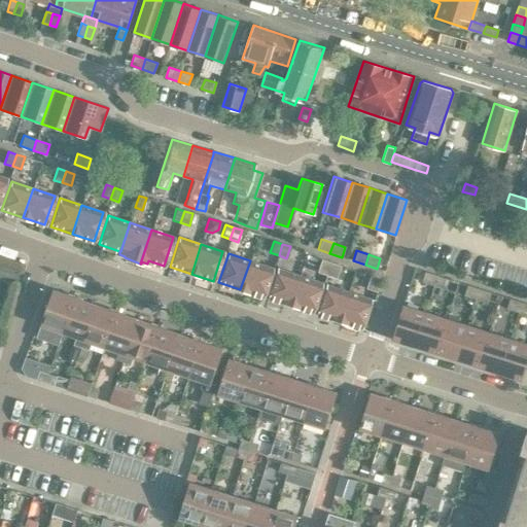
[(271,268),(250,260),(240,289),(261,296),(271,268)]
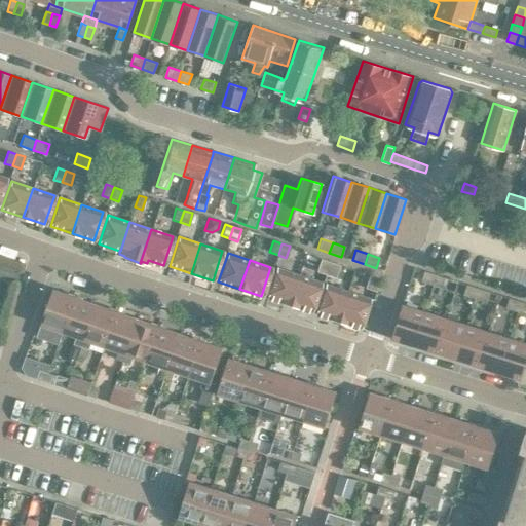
[(315,271),(326,274),(329,263),(320,260),(315,271)]
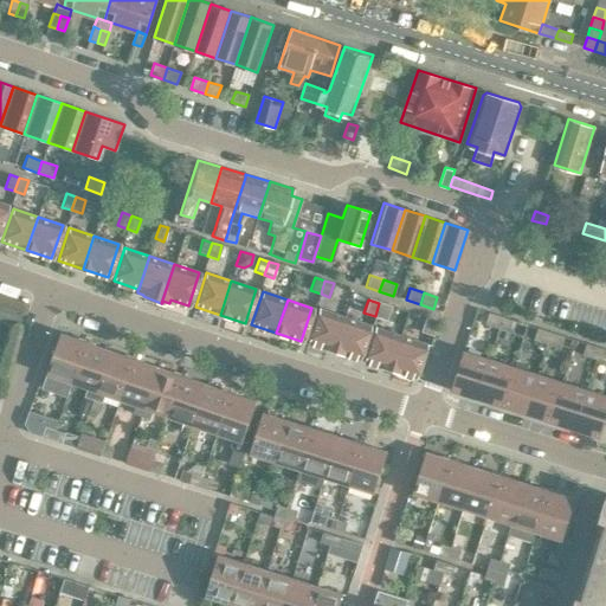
[(0,318),(15,322),(19,308),(0,302),(0,318)]
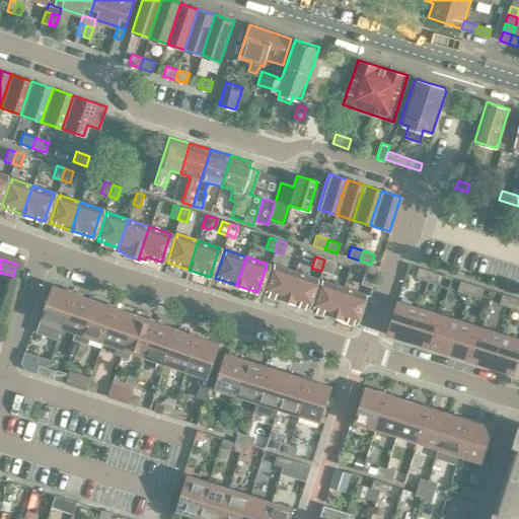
[(324,260),(321,271),(330,274),(334,263),(324,260)]
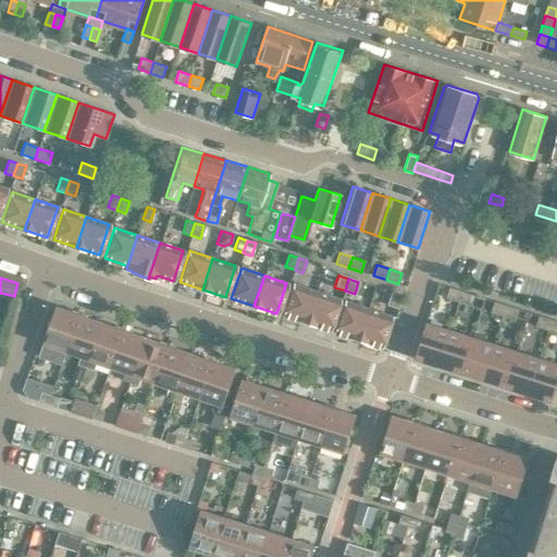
[(316,292),(293,284),(283,314),(306,322),(316,292)]
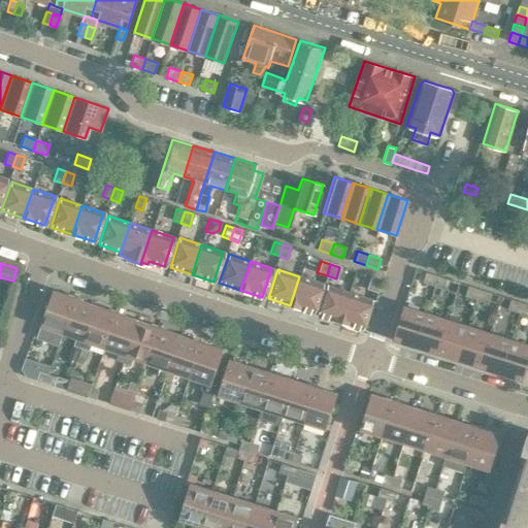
[(423,282),(434,286),(437,275),(426,271),(423,282)]
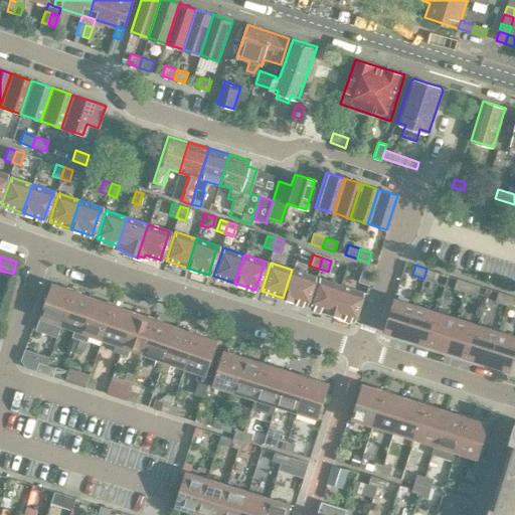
[(426,269),(423,279),(436,283),(439,273),(426,269)]
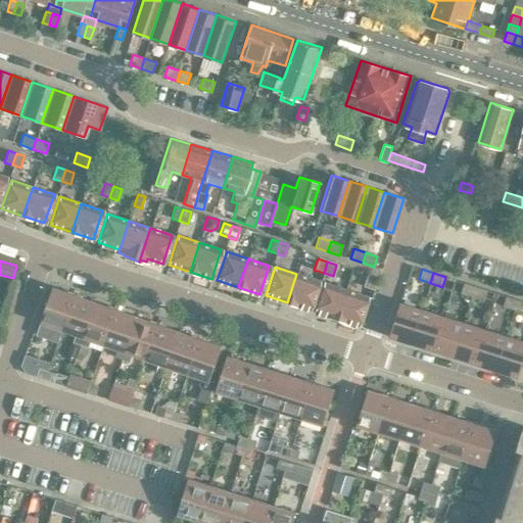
[(318,281),(296,274),(287,302),(308,310),(318,281)]
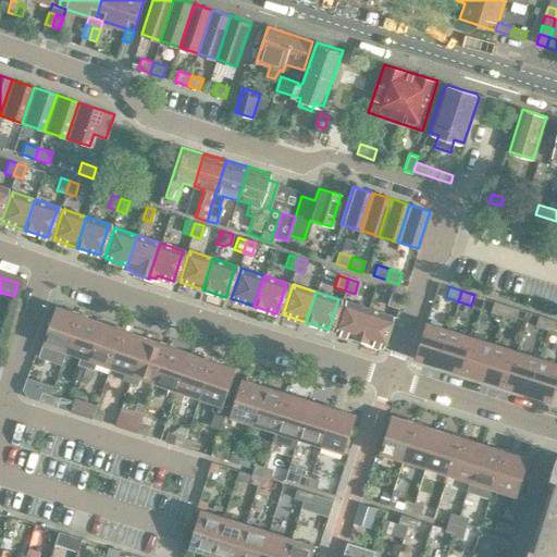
[(387,305),(397,308),(401,295),(391,292),(387,305)]
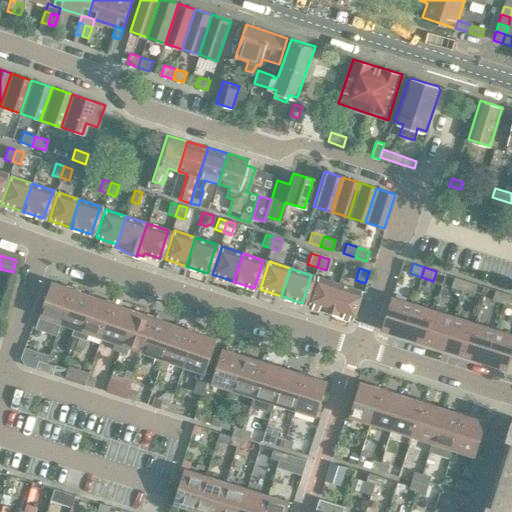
[(451,286),(463,290),(466,280),(454,276),(451,286)]
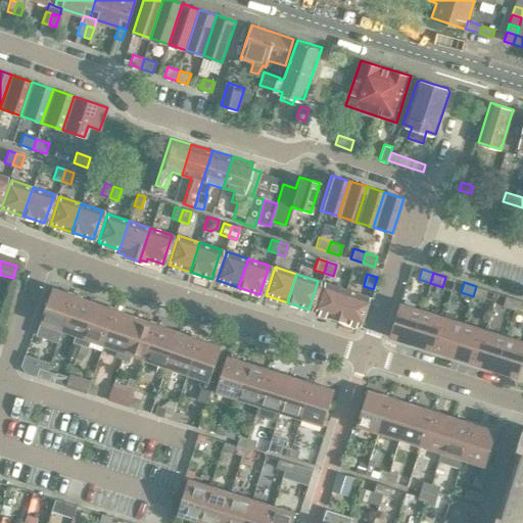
[(314,312),(335,319),(344,290),(323,283),(314,312)]
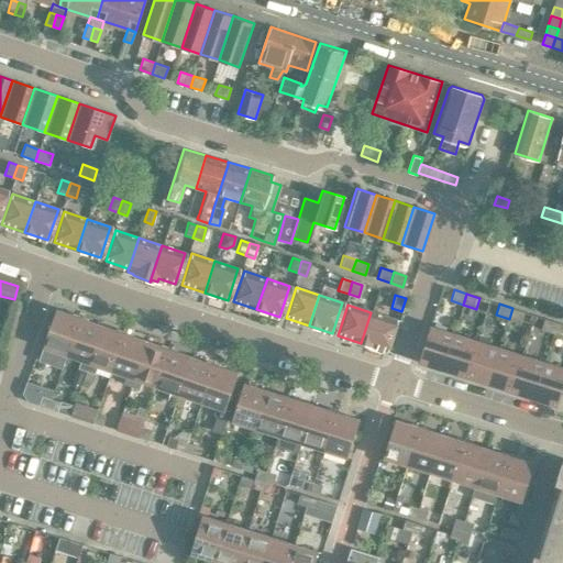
[(512,308),(509,319),(521,323),(525,312),(512,308)]
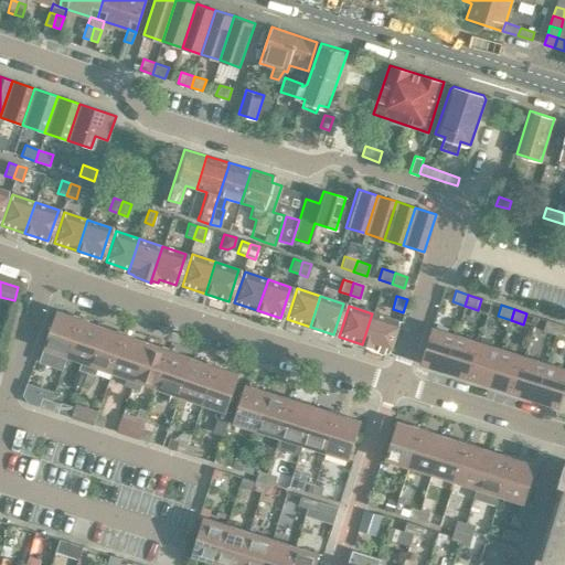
[(63,369),(67,355),(81,318),(57,310),(44,348),(40,360),(63,369)]
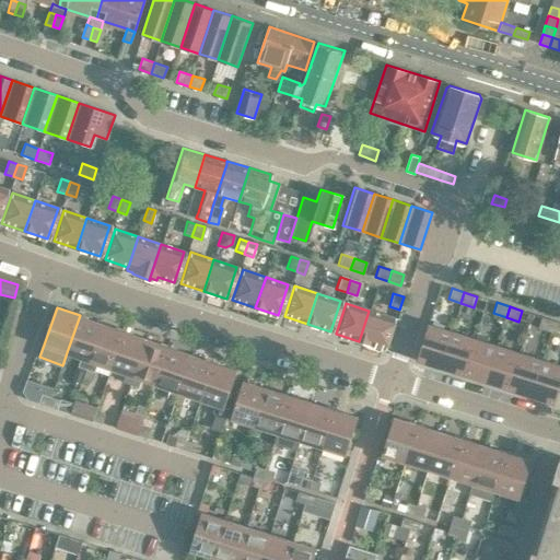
[(369,311),(359,341),(382,349),(393,318),(369,311)]
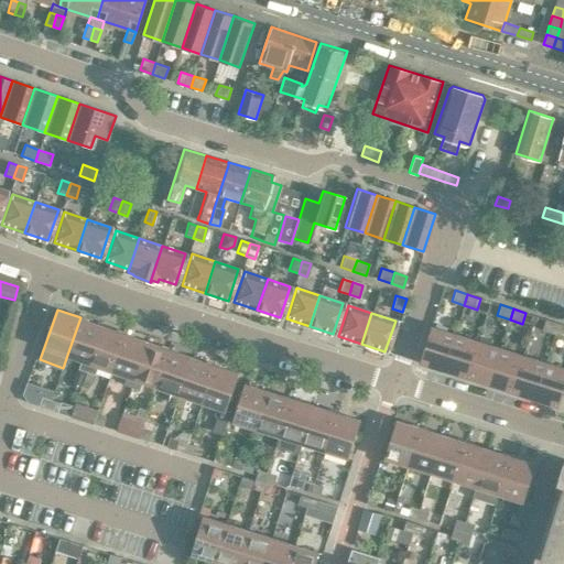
[(80,369),(87,371),(102,325),(80,317),(67,355),(83,360),(80,369)]
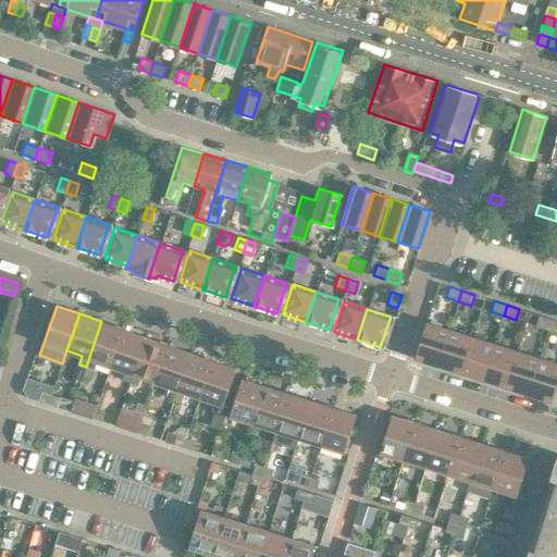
[(535,325),(548,330),(552,319),(540,314),(535,325)]
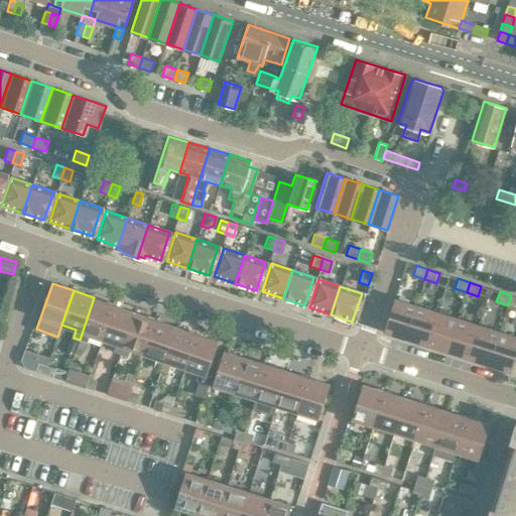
[(91,335),(103,340),(115,305),(94,297),(80,340),(88,343),(91,335)]
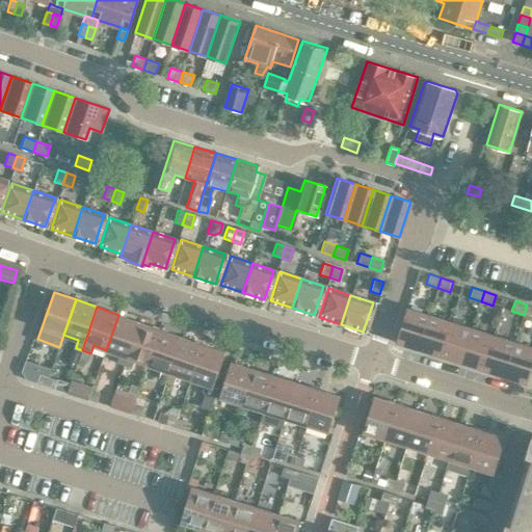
[(396,342),(419,349),(429,315),(407,308),(396,342)]
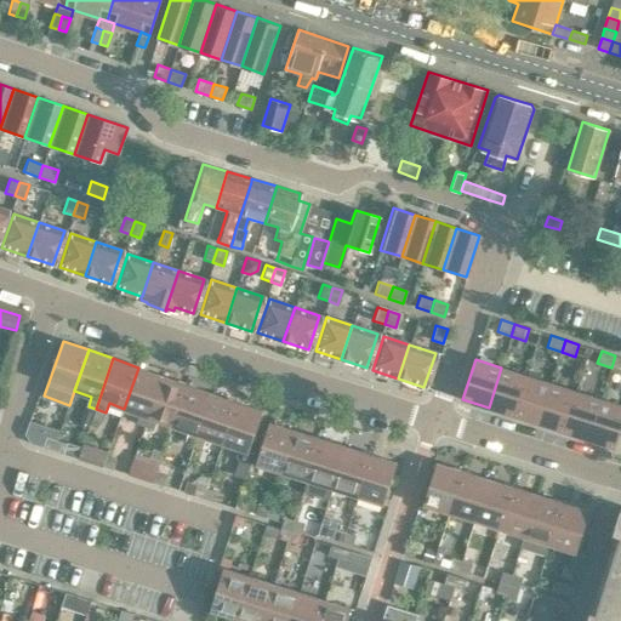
[(137,421),(146,425),(163,376),(138,368),(124,409),(140,414),(137,421)]
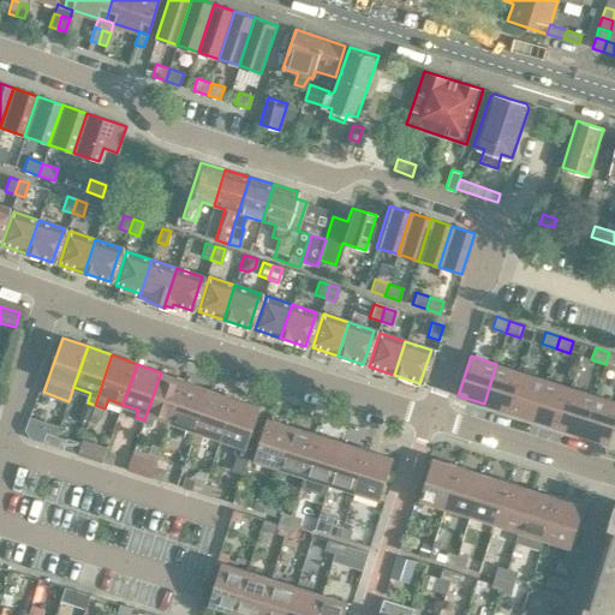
[(484,404),(508,411),(521,371),(496,364),(484,404)]
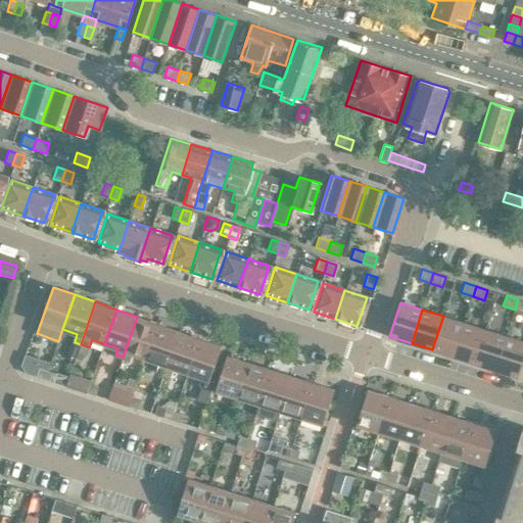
[(432,349),(454,357),(465,323),(443,316),(432,349)]
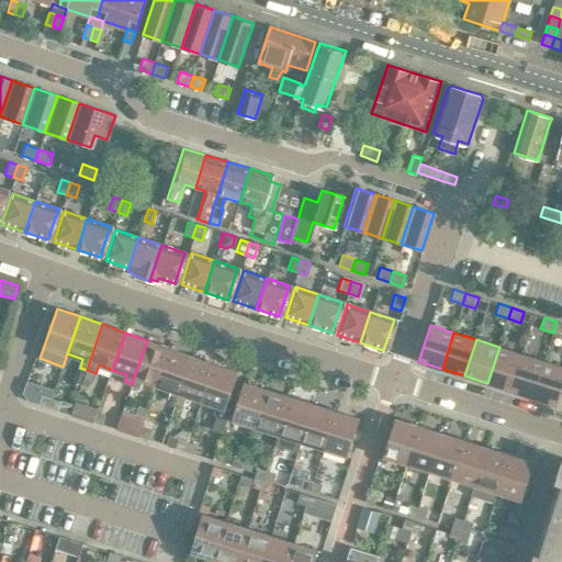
[(141,380),(157,385),(170,348),(147,340),(132,384),(138,386),(141,380)]
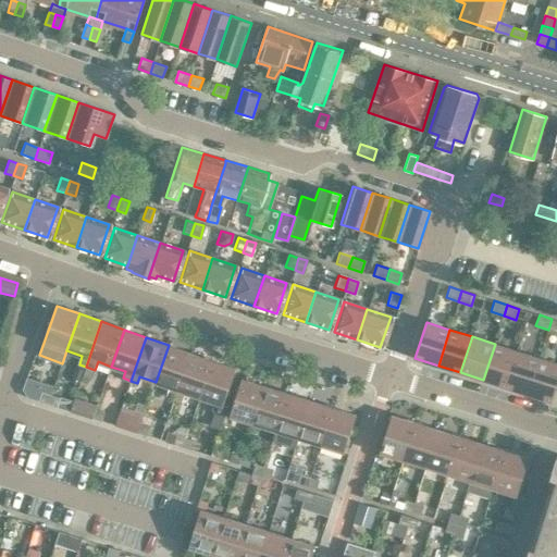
[(483,380),(506,386),(517,350),(495,344),(483,380)]
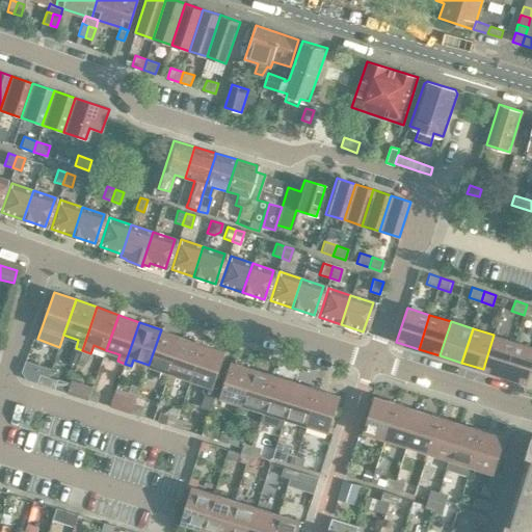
[(159,377),(167,380),(182,337),(161,329),(149,365),(162,369),(159,377)]
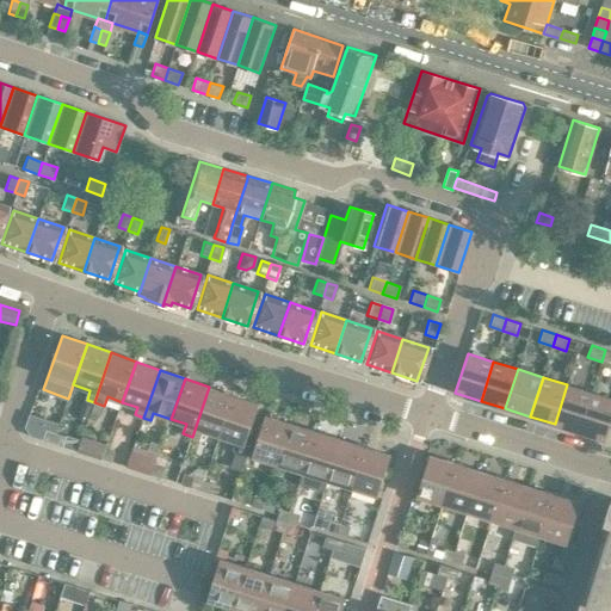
[(555,424),(579,432),(592,393),(567,384),(555,424)]
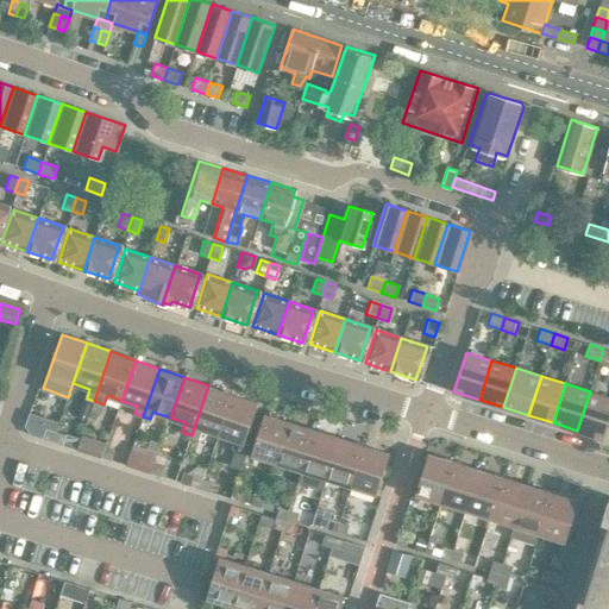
[(202,429),(219,434),(233,394),(208,385),(192,435),(200,438),(202,429)]
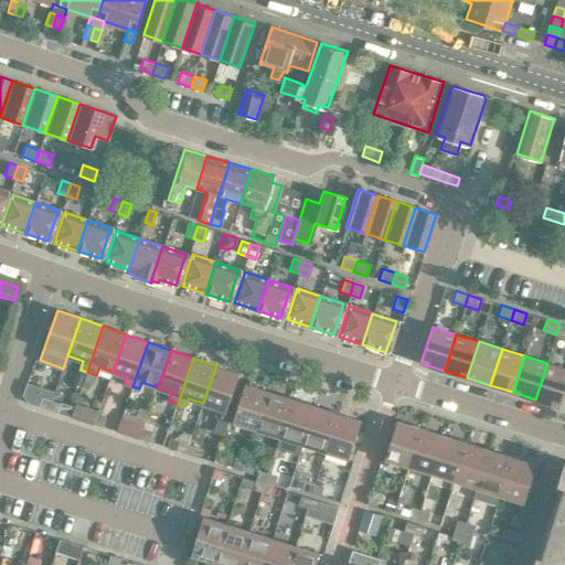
[(564,368),(547,363),(535,400),(560,407),(564,388),(564,368)]
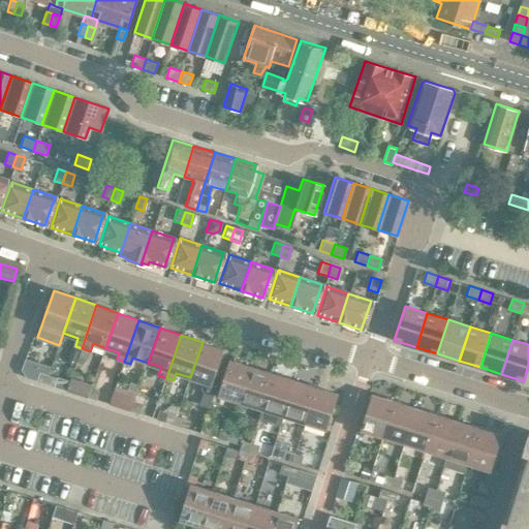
[(203,342),(190,377),(204,382),(200,392),(204,393),(199,404),(209,407),(216,385),(212,383),(224,350),(203,342)]
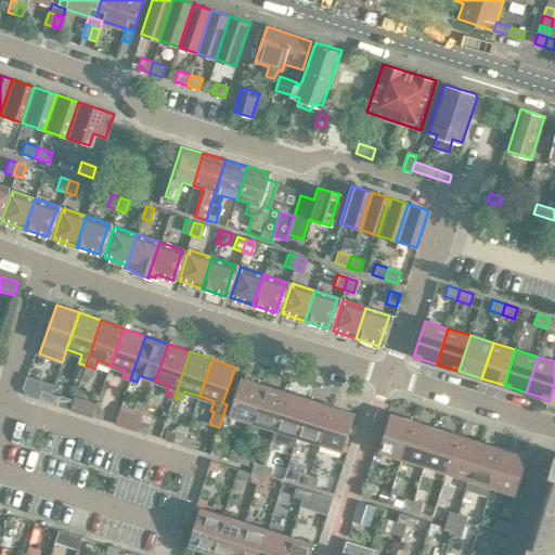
[(75,366),(73,372),(73,378),(80,381),(80,379),(86,365),(79,363),(75,366)]
